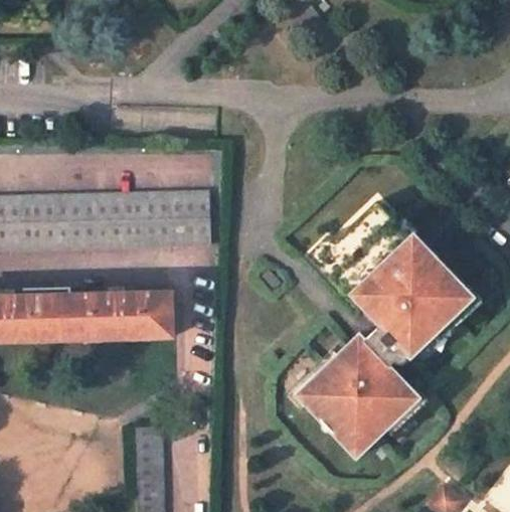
[(213,191),(0,192),(0,241),(214,242),(213,191)]
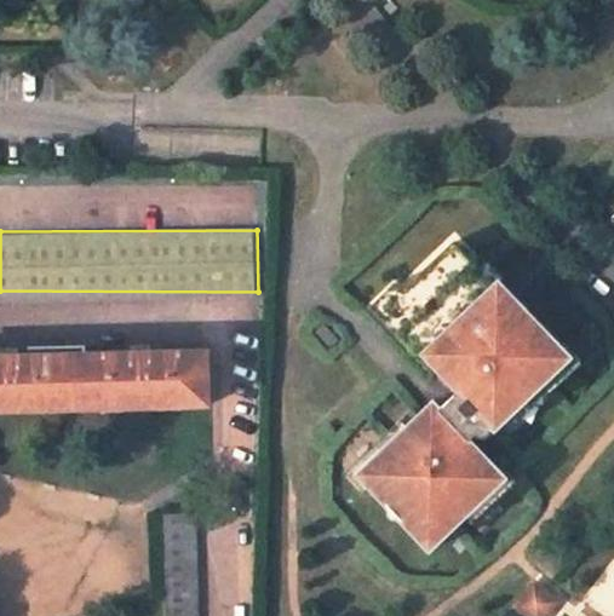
[(367,484),(429,550),(495,488),(489,481),(499,472),(470,441),(476,435),(480,437),(485,436),(489,432),(489,430),(492,427),(497,432),(564,368),(555,357),(562,351),(537,324),(534,327),(512,304),(515,301),(501,287),(498,289),(457,245),(407,292),(409,295),(391,312),(442,367),(439,370),(459,392),(441,409),(435,402),(402,433),(406,437),(385,456),(382,453),(365,470),(373,478),(367,484)]
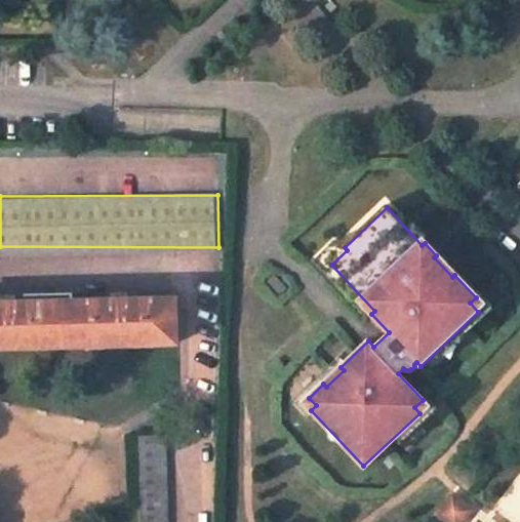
[(178,296),(0,295),(0,338),(178,340),(178,296)]
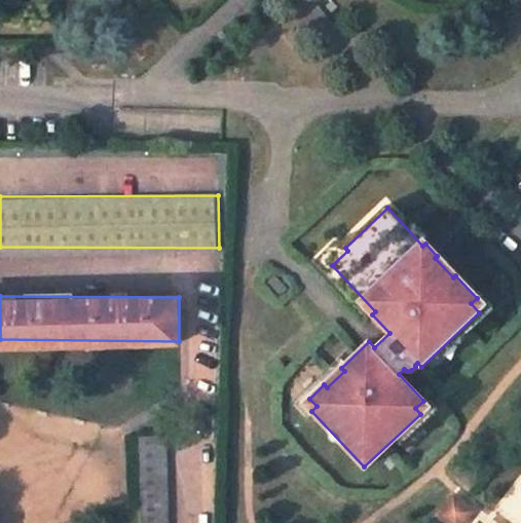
[(166,522),(165,435),(139,436),(141,522),(166,522)]
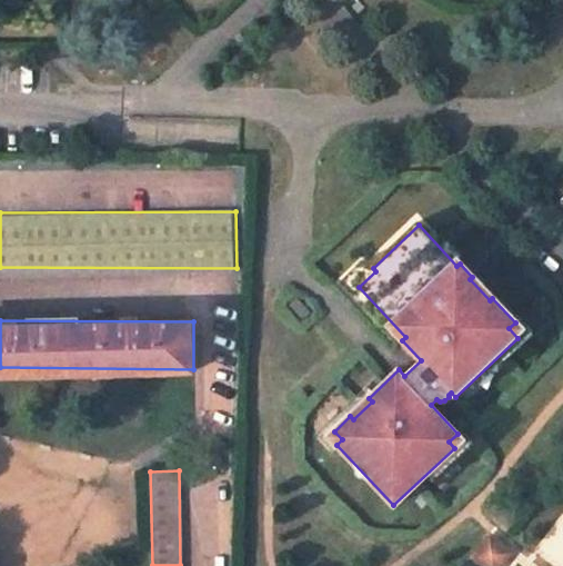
[(491,534),(472,556),(484,565),(500,565),(512,552),(491,534)]
